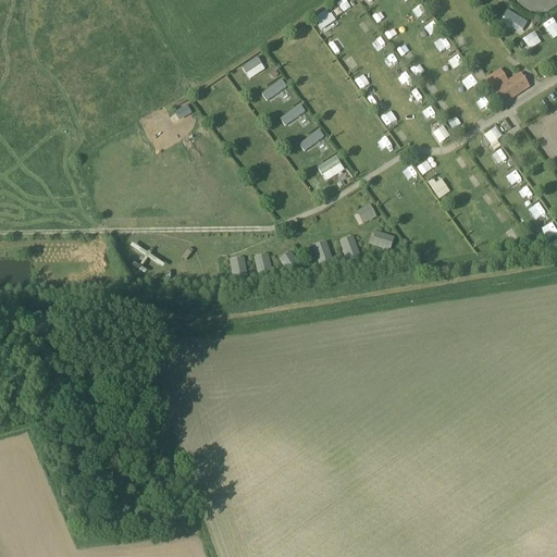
[(346,0),(342,0),(335,3),(341,15),(351,10),(346,0)]
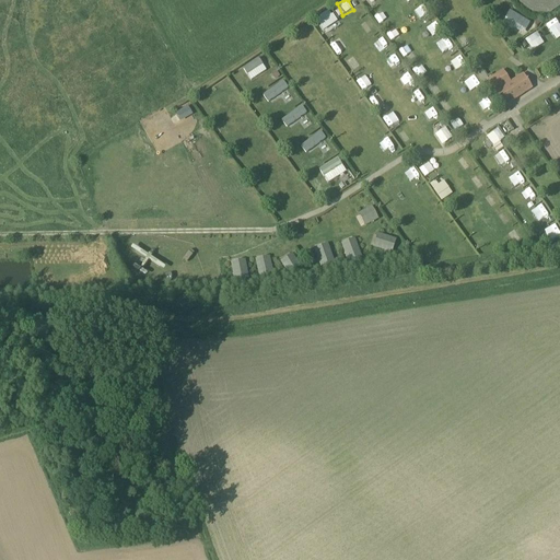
[(441,0),(432,6),(436,13),(445,8),(441,0)]
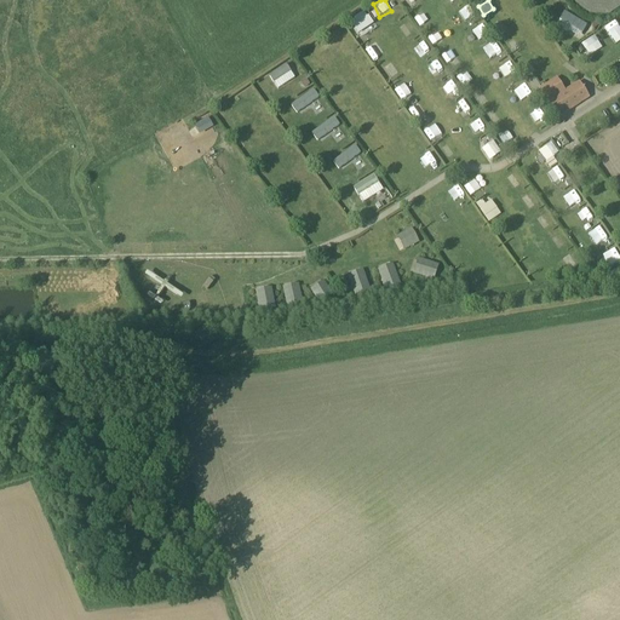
[(619,0),(572,0),(573,5),(589,17),(608,17),(619,10),(619,0)]
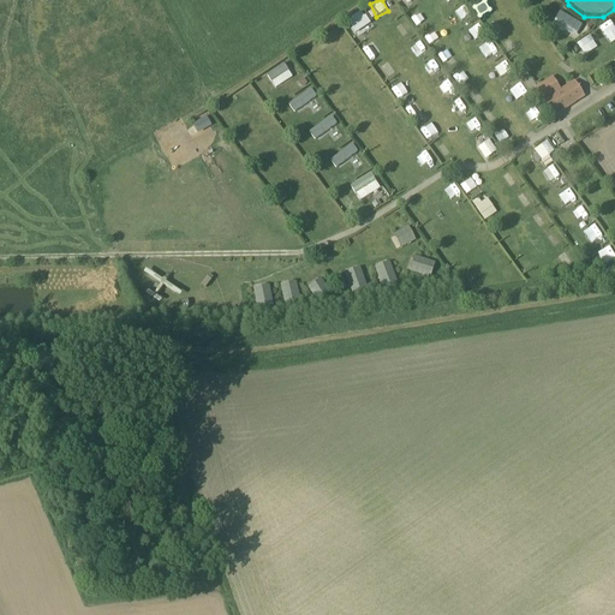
[(417,28),(430,17),(422,9),(410,18),(417,28)]
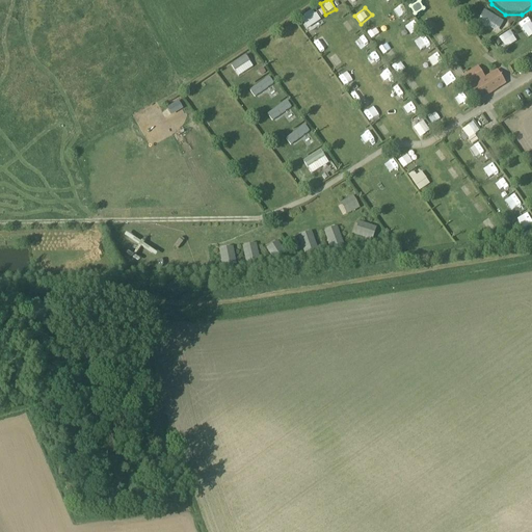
[(311,26),(318,20),(310,10),(302,17),(311,26)]
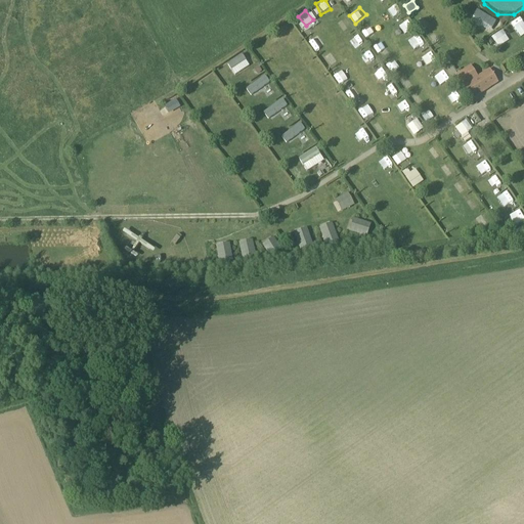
[(470,24),(491,33),(497,20),(476,11),(470,24)]
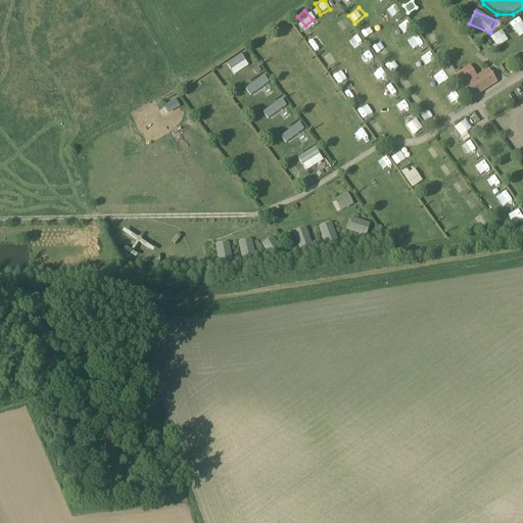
[(490,37),(495,43),(491,46),(494,50),(509,40),(502,30),(490,37)]
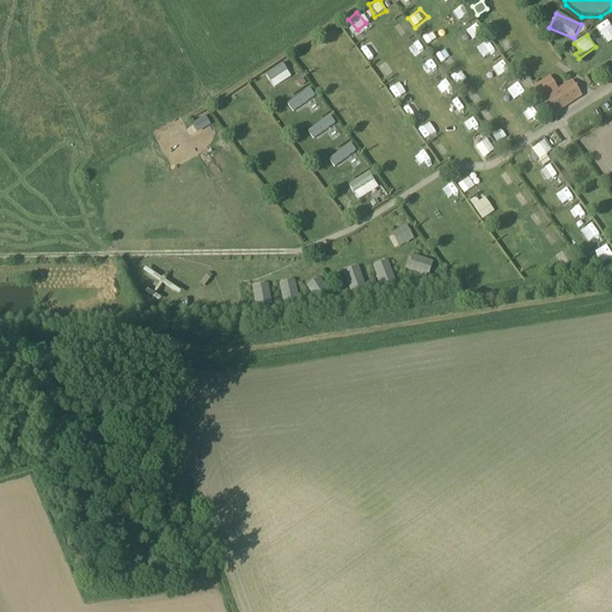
[(368,61),(379,53),(372,43),(361,51),(368,61)]
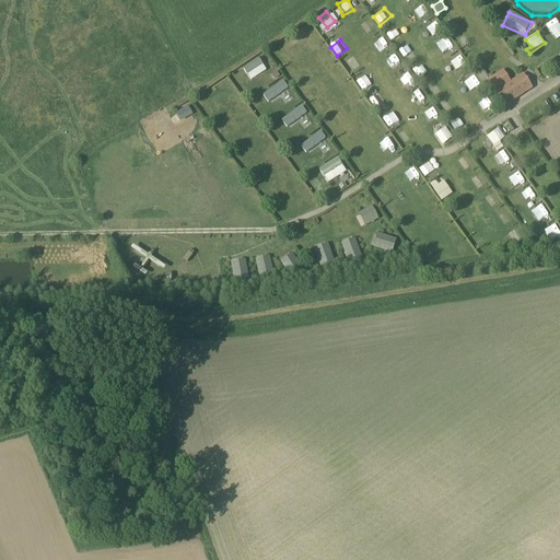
[(259,58),(243,68),(251,81),(267,70),(259,58)]
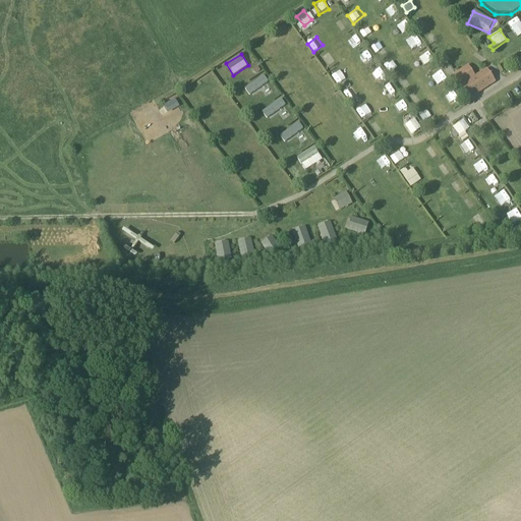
[(392,59),(387,63),(393,71),(398,67),(392,59)]
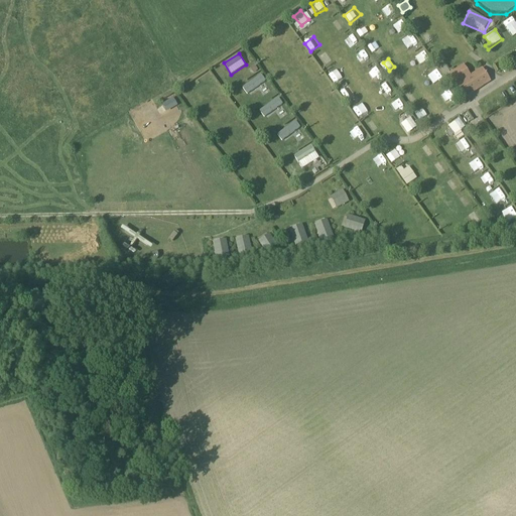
[(310,61),(301,68),(307,76),(315,71),(310,61)]
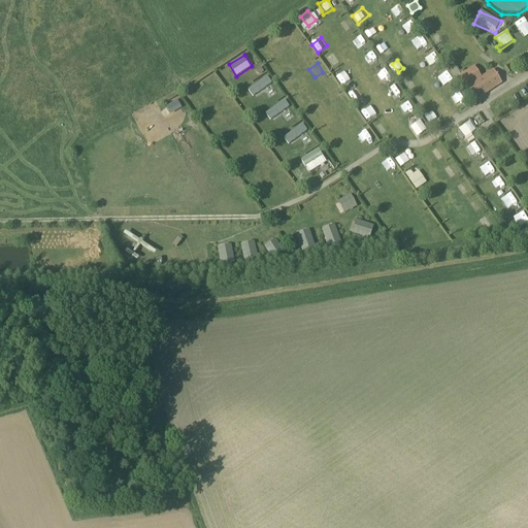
[(481,77),(482,78),(466,88),(475,101),(502,84),(493,69),(481,77)]
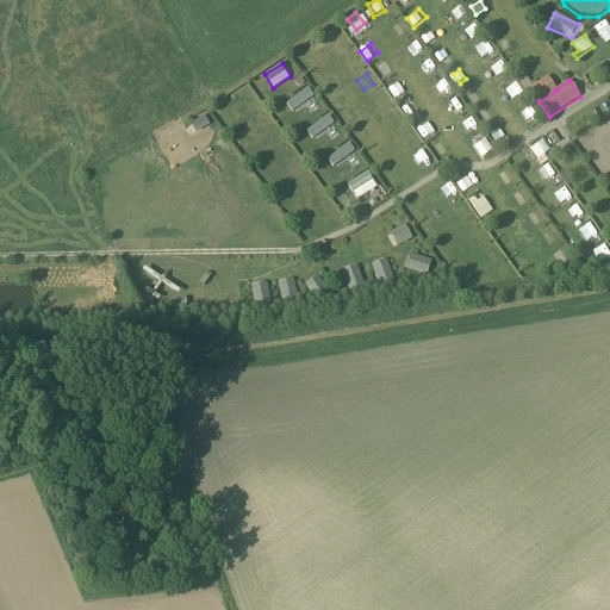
[(454,113),(464,106),(458,98),(448,105),(454,113)]
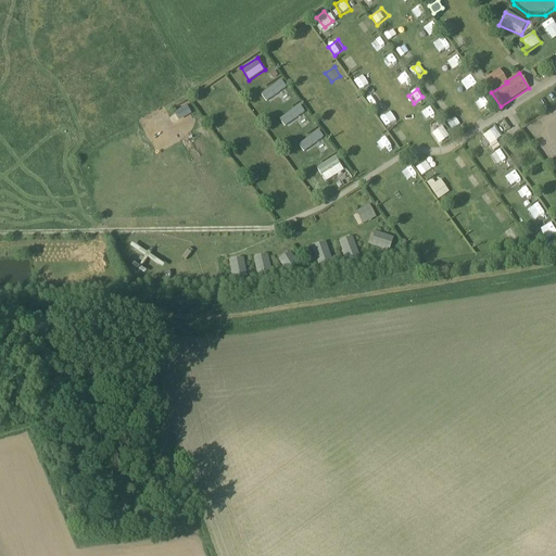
[(373,109),(387,100),(381,91),(367,100),(373,109)]
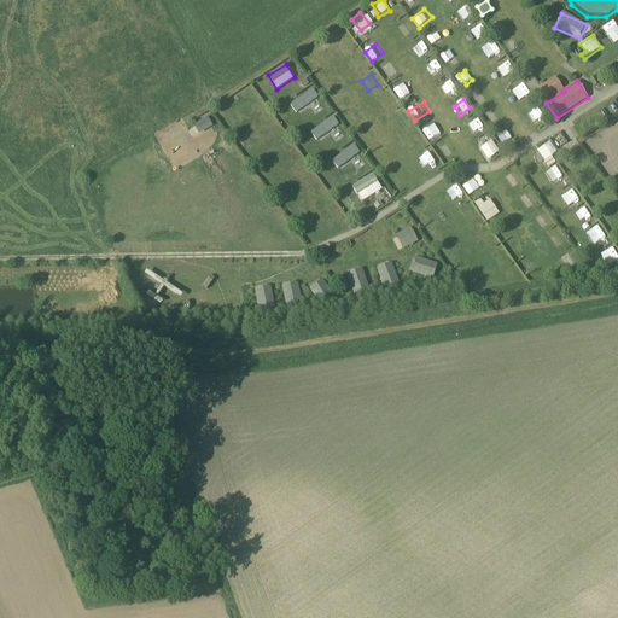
[(489,127),(500,120),(491,108),(481,115),(489,127)]
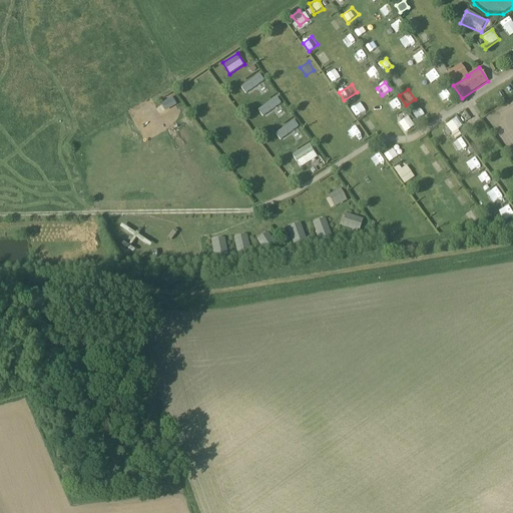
[(396,98),(388,101),(392,111),(400,108),(396,98)]
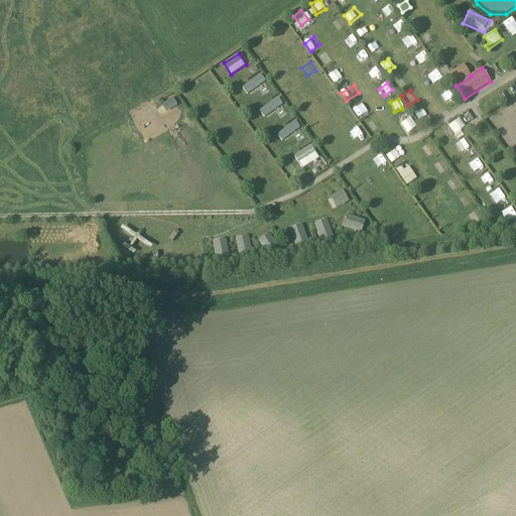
[(416,115),(420,121),(427,117),(423,111),(416,115)]
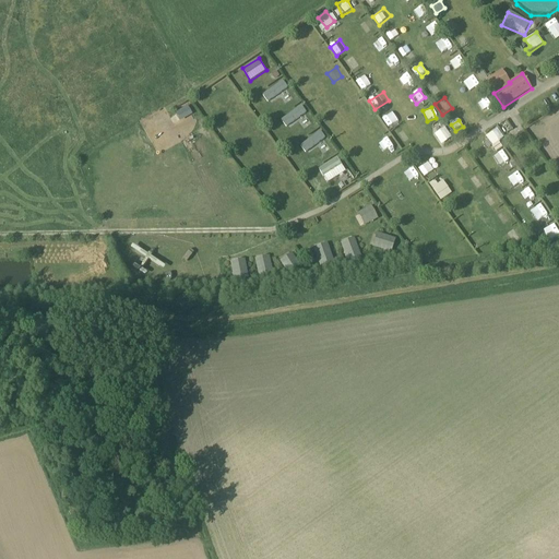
[(444,127),(433,134),(441,144),(452,137),(444,127)]
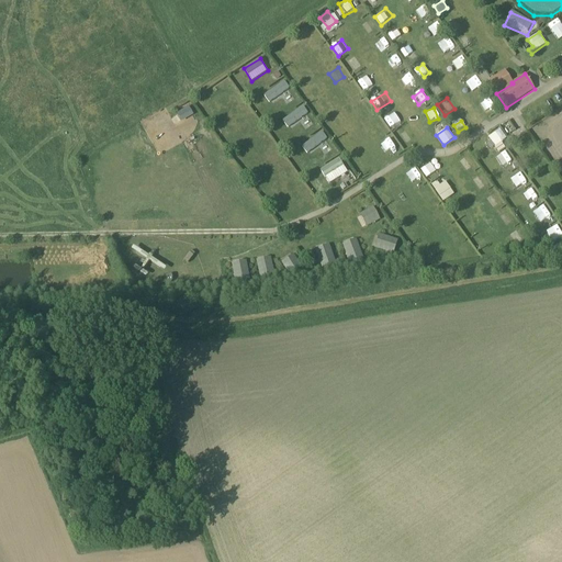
[(499,128),(487,136),(495,147),(507,139),(499,128)]
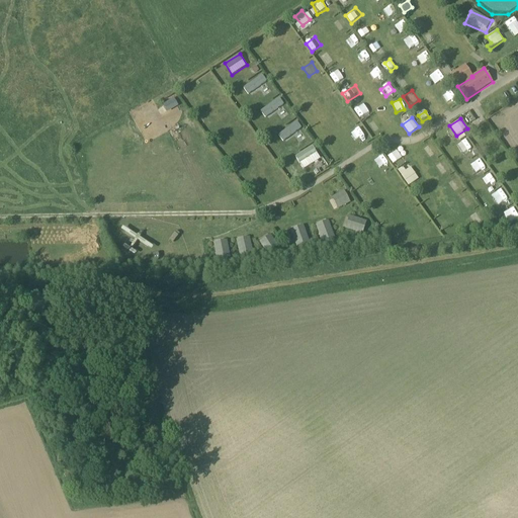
[(367,124),(371,134),(379,130),(375,121),(367,124)]
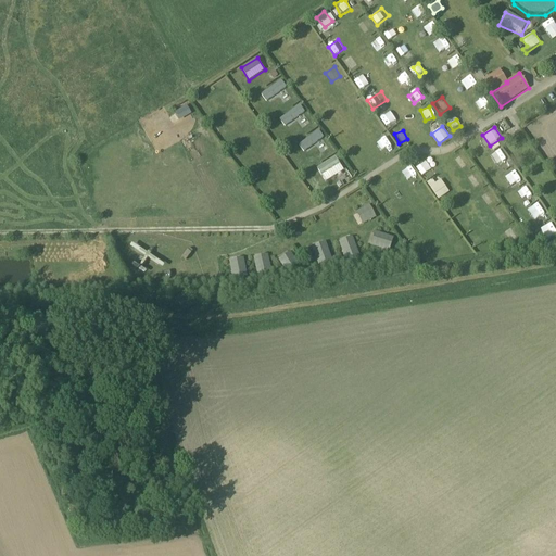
[(455,160),(462,168),(470,162),(464,153),(455,160)]
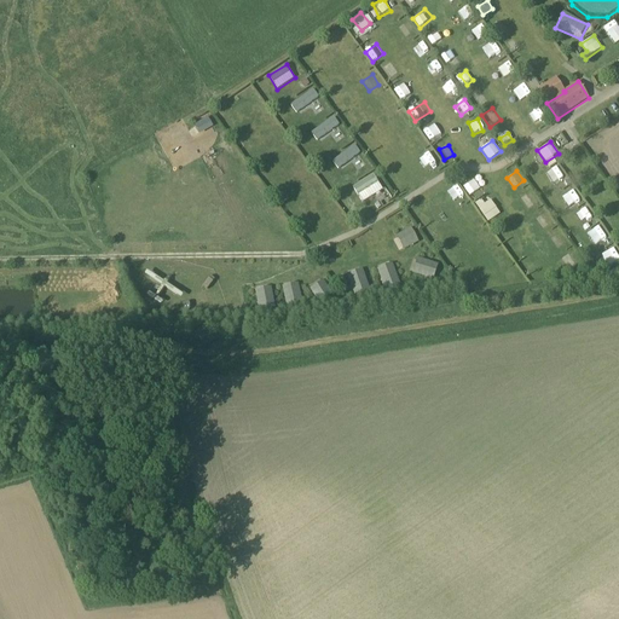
[(549,175),(554,187),(566,184),(561,171),(549,175)]
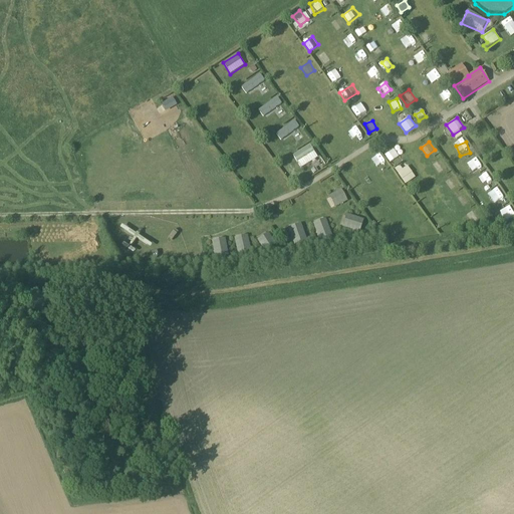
[(300,168),(318,158),(311,145),(293,155),(300,168)]
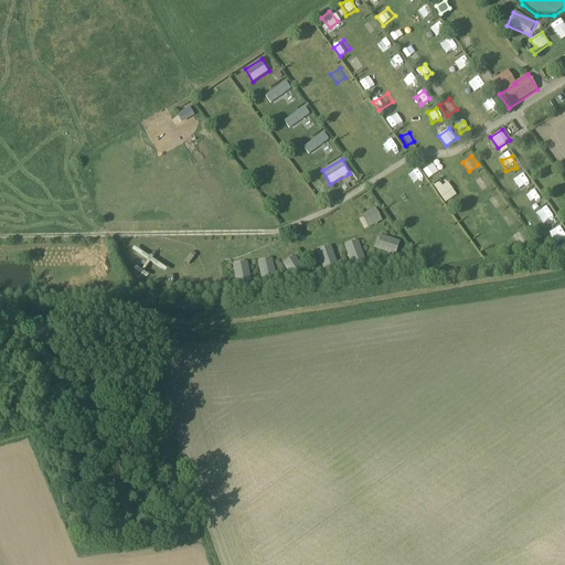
[(434,163),(423,170),(428,179),(439,171),(434,163)]
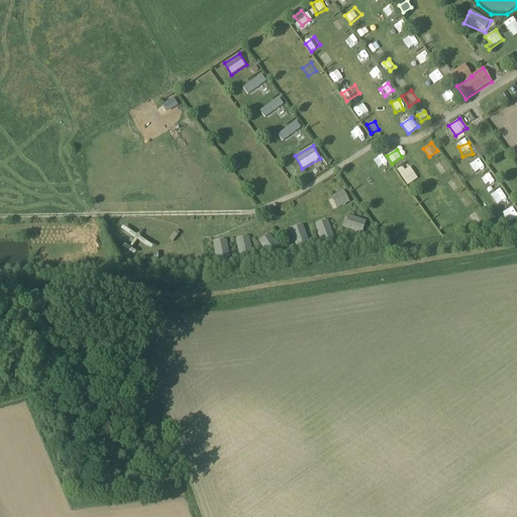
[(476,175),(486,170),(480,158),(470,163),(476,175)]
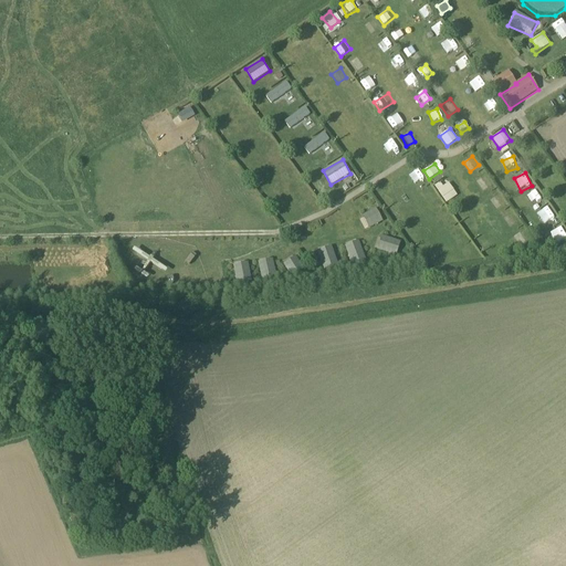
[(477,180),(482,189),(491,184),(485,175),(477,180)]
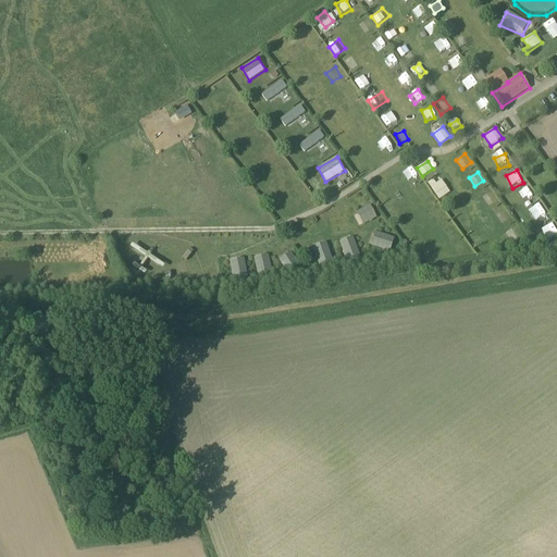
[(433,180),(428,184),(438,200),(449,193),(441,181),(436,184),(433,180)]
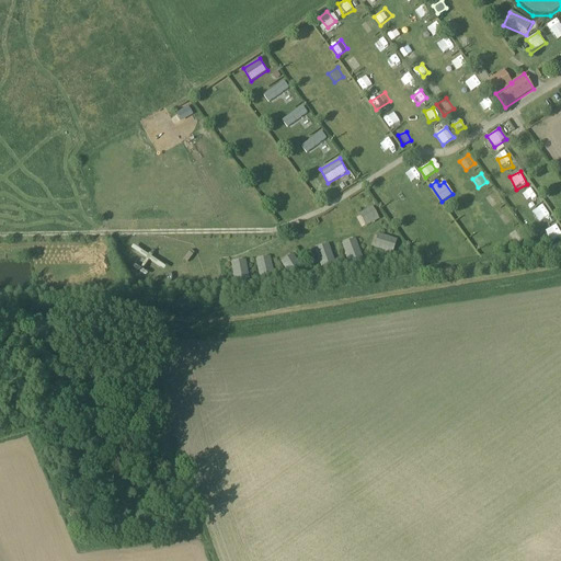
[(544,206),(529,216),(536,227),(551,217),(544,206)]
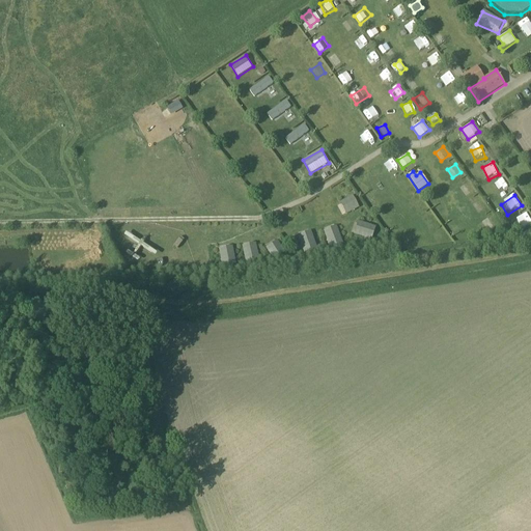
[(471,204),(477,214),(485,208),(480,199),(471,204)]
